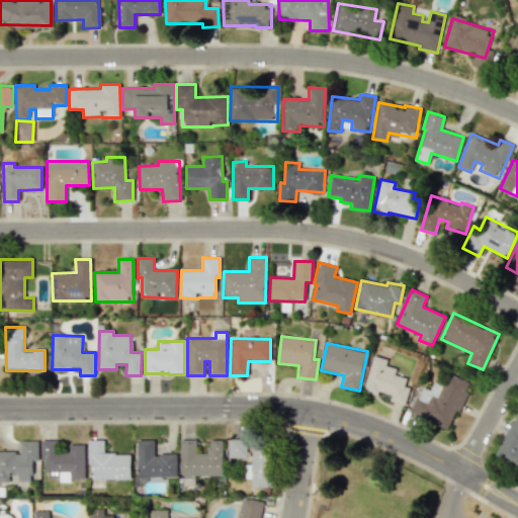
[(403,405),(410,378),(395,374),(397,368),(385,365),(387,359),(372,355),(363,392),(377,395),(378,392),(391,395),(390,402),(403,405)]
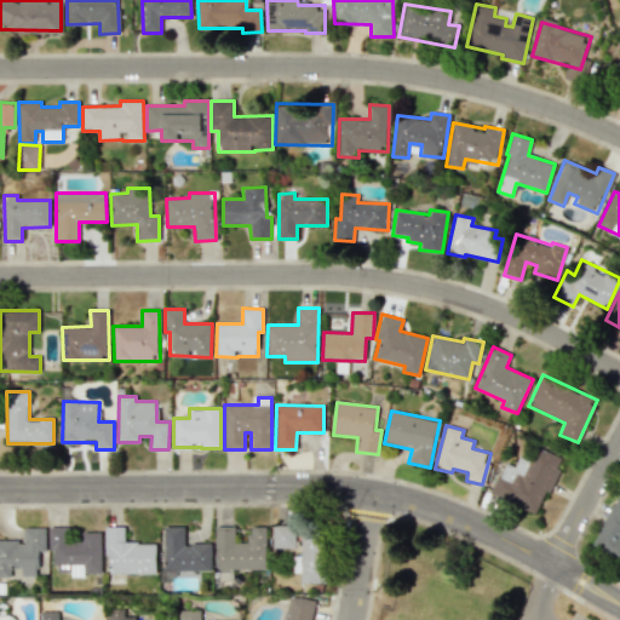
[(562,458),(535,447),(532,458),(521,453),(515,466),(504,463),(491,494),(538,514),(562,458)]
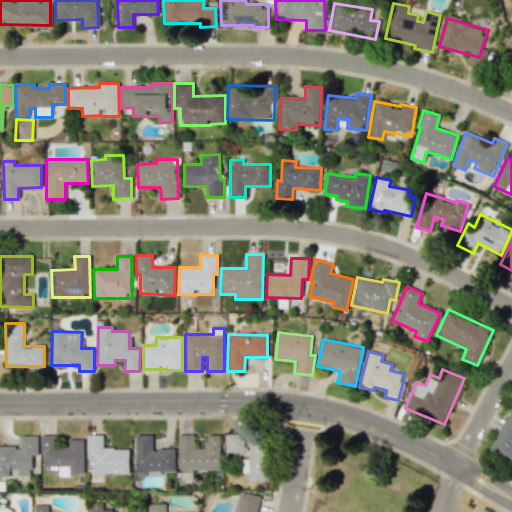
[(511,406),(510,406),(489,451),(511,462),(511,406)]
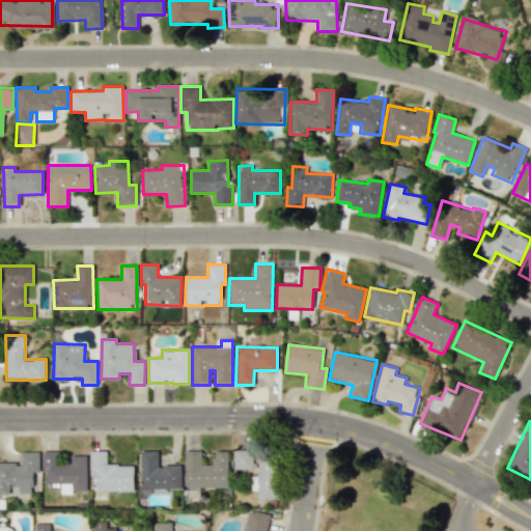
[(133,491),(133,465),(107,465),(107,450),(91,450),(91,492),(133,491)]
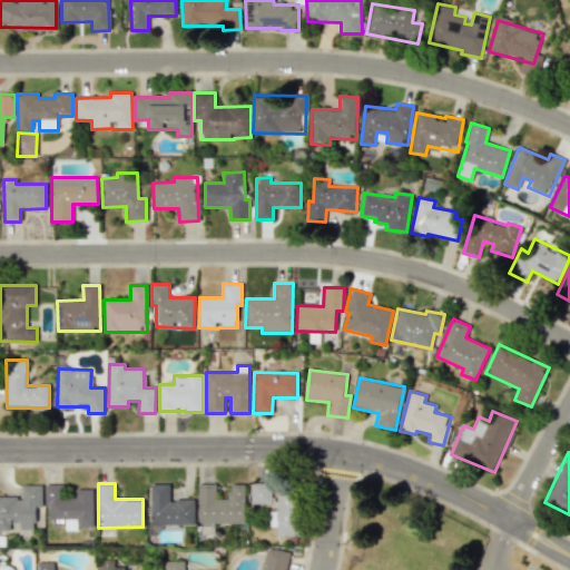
[(195,524),(194,500),(169,500),(169,483),(150,484),(151,524),(195,524)]
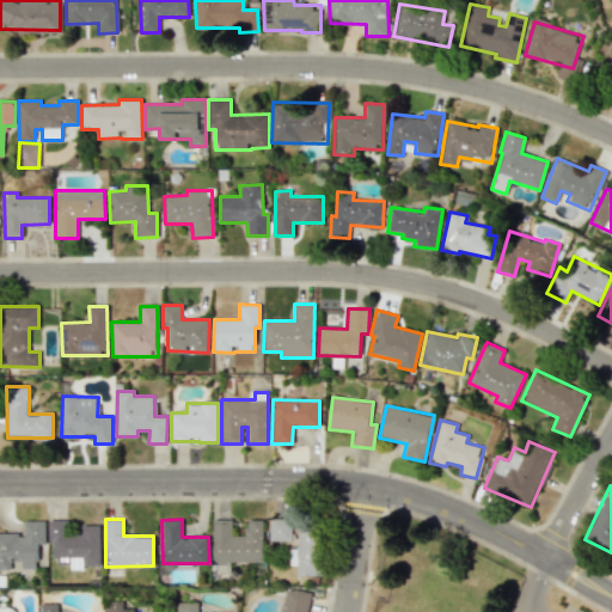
[(232,519),(212,520),(213,563),(263,562),(263,520),(245,520),(246,536),(232,536),(232,519)]
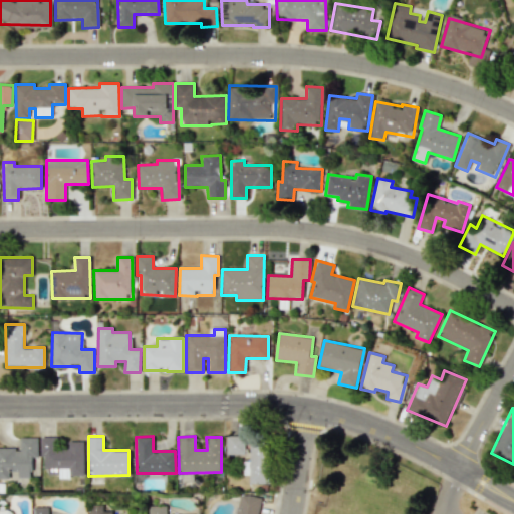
[(226,454),(244,454),(244,436),(227,436),(226,454)]
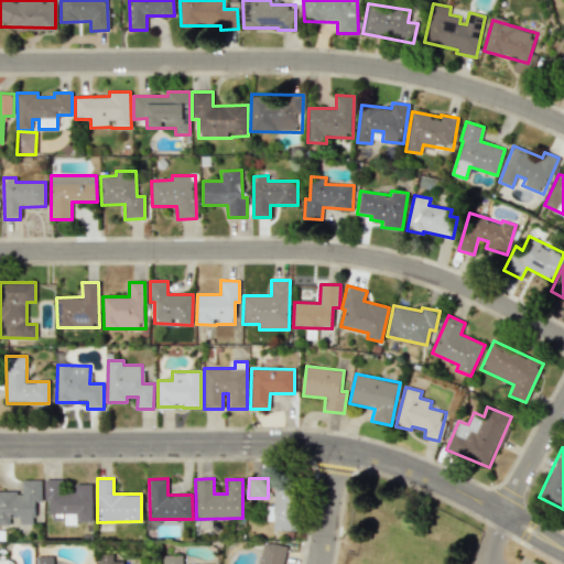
[(0,491),(0,524),(11,524),(10,518),(20,517),(20,523),(34,523),(34,501),(42,501),(41,479),(22,480),(22,491),(0,491)]
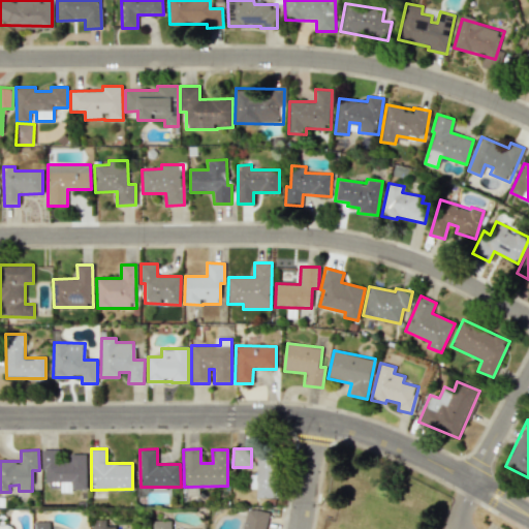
[(87,489),(87,454),(70,454),(70,462),(56,463),(56,449),(44,449),(44,489),(87,489)]
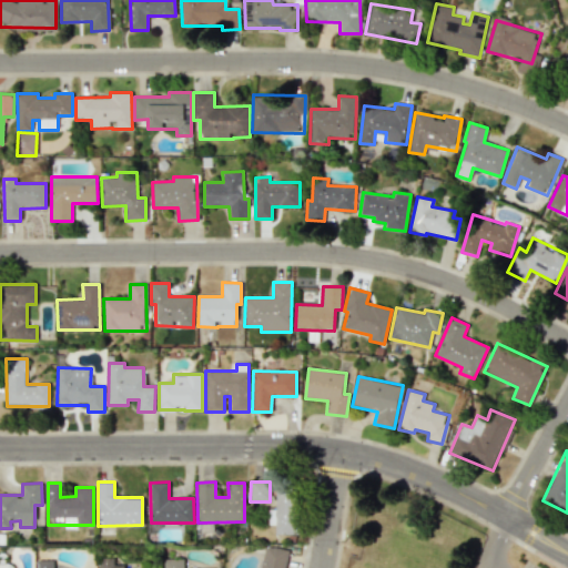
[(276,509),(270,509),(269,525),(276,525),(276,534),(297,534),(298,490),(276,489),(276,509)]
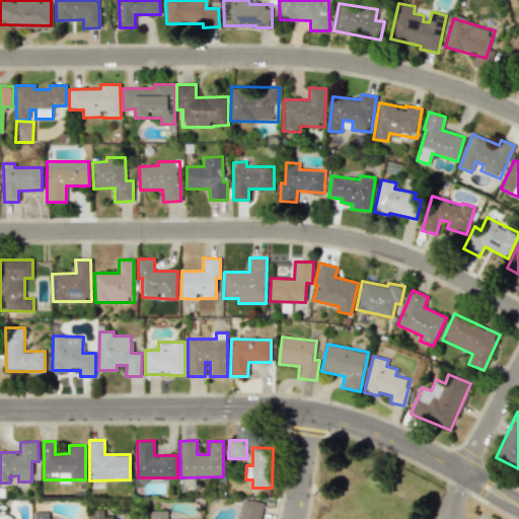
[(260,518),(264,502),(242,499),(238,518),(260,518)]
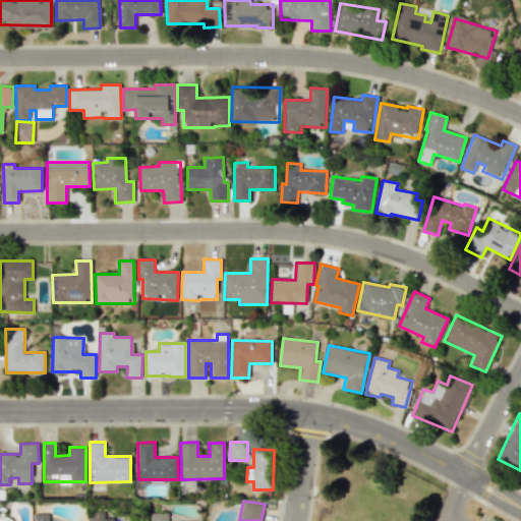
[(90,520),(114,520),(114,518),(105,518),(105,512),(91,512),(90,520)]
